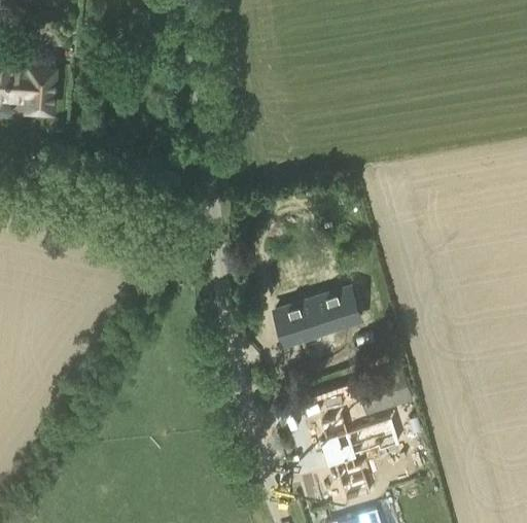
[(26,62),(0,60),(0,101),(26,104),(26,109),(53,111),(55,68),(27,66),(26,62)]
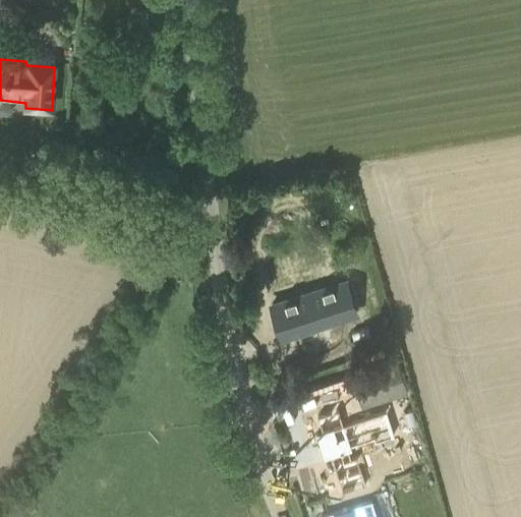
[(346,285),(309,297),(320,329),(328,327),(331,326),(356,317),(346,285)]
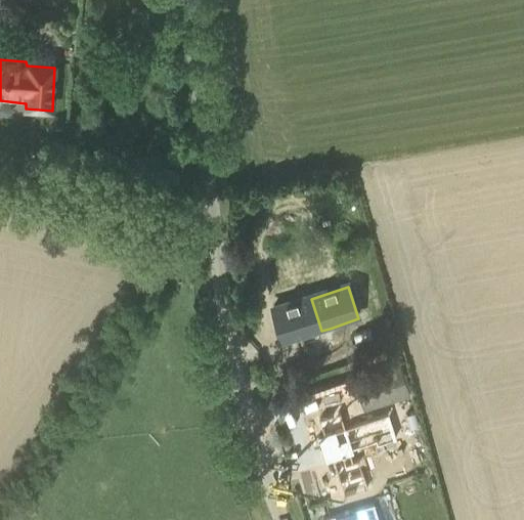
[(284,343),(321,331),(311,299),(273,310),(284,343)]
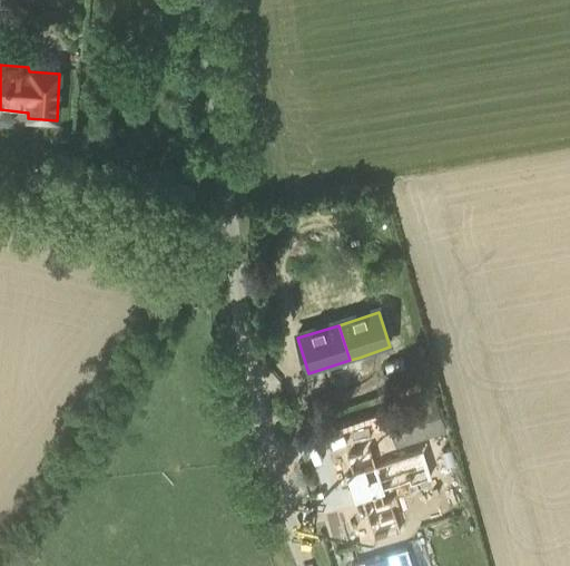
[(395,450),(445,435),(435,400),(384,416),(395,450)]
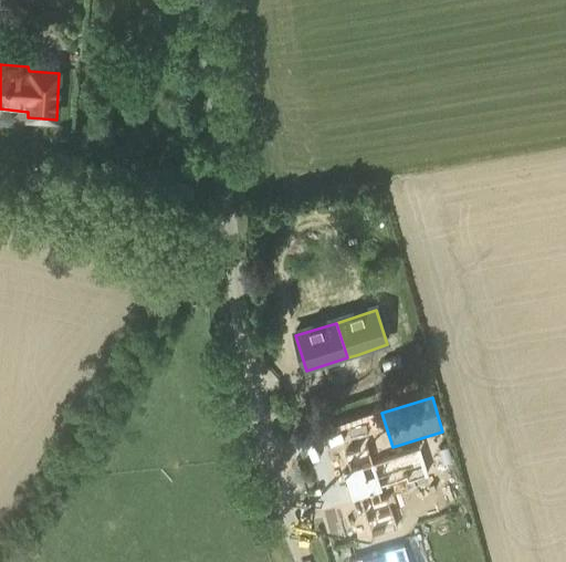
[(350,474),(344,476),(353,503),(359,501),(366,522),(392,513),(388,500),(383,501),(380,495),(429,478),(420,450),(374,466),(368,449),(345,457),(350,474)]
